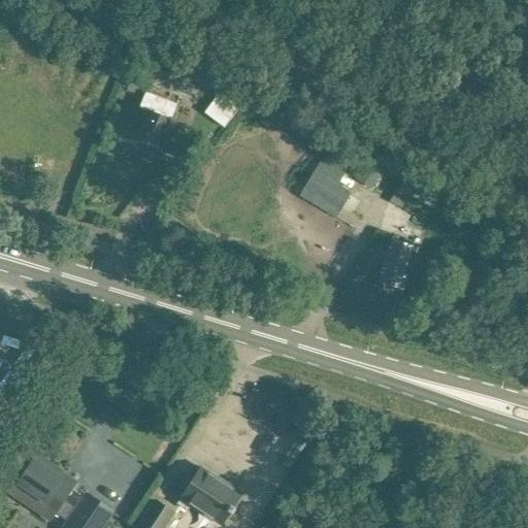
[(168,101),(146,92),(139,108),(149,111),(136,140),(159,149),(174,111),(165,107),(168,101)]
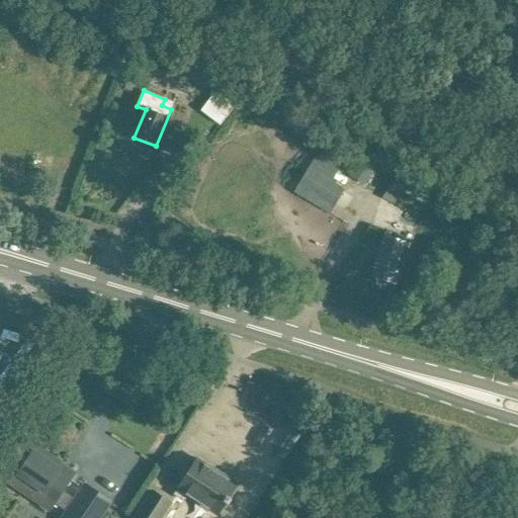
[(299,185),(334,205),(344,187),(311,167),(299,185)]
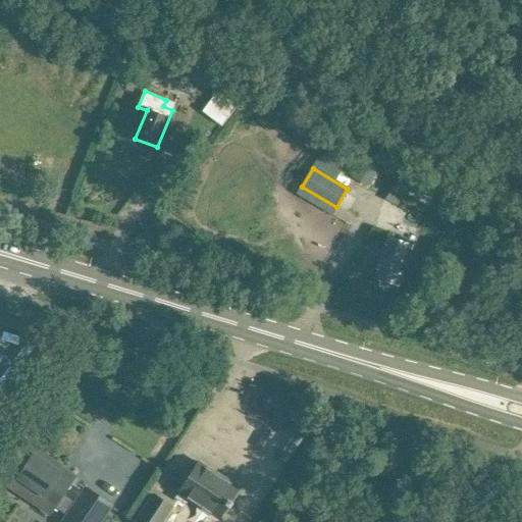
[(386,235),(379,258),(373,277),(378,279),(379,284),(387,288),(392,283),(398,285),(405,266),(411,243),(386,235)]
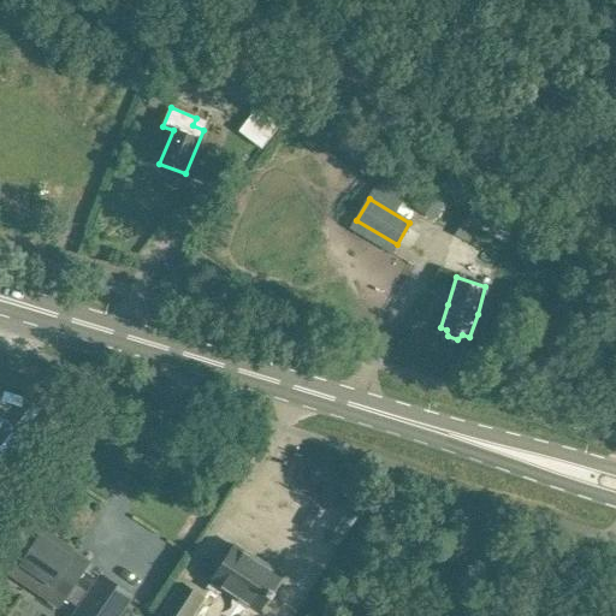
[(28,525),(5,558),(37,580),(33,587),(59,605),(64,598),(80,609),(73,615),(118,615),(131,597),(101,576),(89,594),(73,584),(87,564),(28,525)]
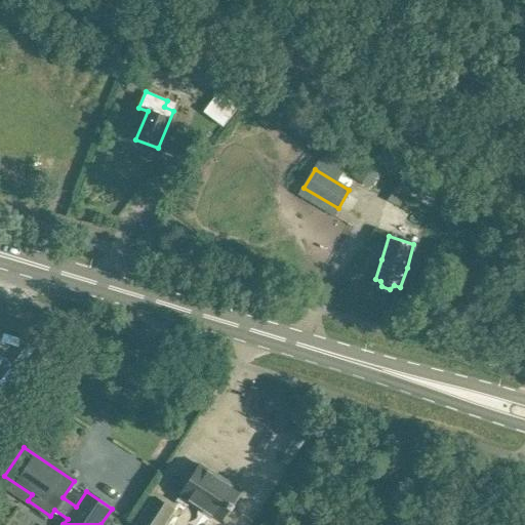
[(192,473),(185,484),(186,487),(176,500),(186,507),(190,501),(219,521),(223,517),(226,517),(231,510),(234,506),(238,497),(237,494),(240,490),(219,477),(217,480),(210,475),(212,473),(200,465),(195,473),(192,473)]
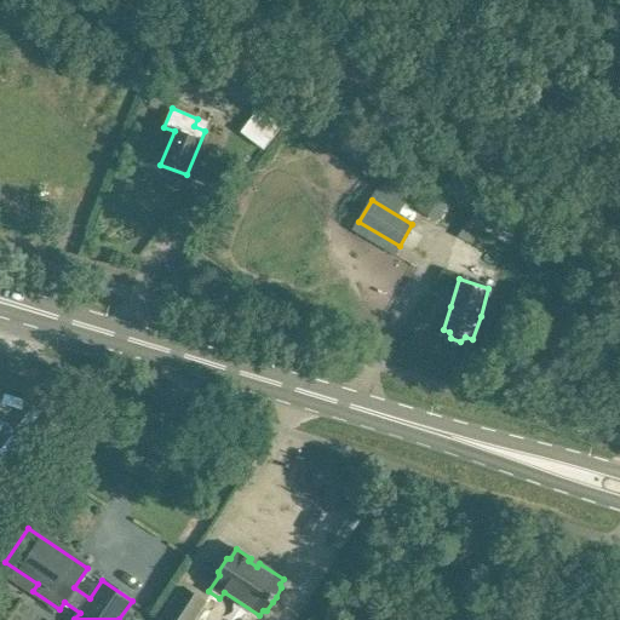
[(182,589),(160,619),(191,619),(204,603),(182,589)]
